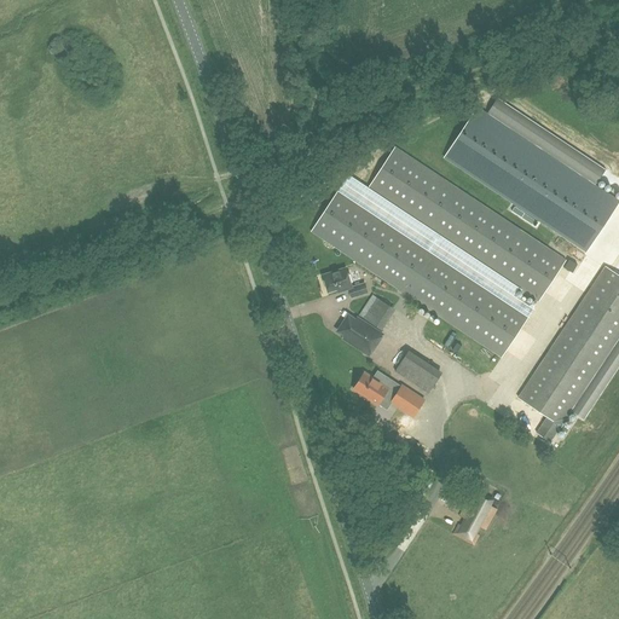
[(476,108),(445,157),(586,252),(618,202),(476,108)]
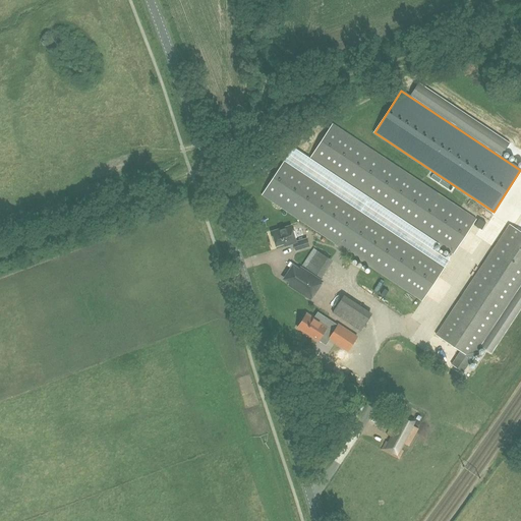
[(312,160),(453,253),(475,219),(338,127),(312,160)]
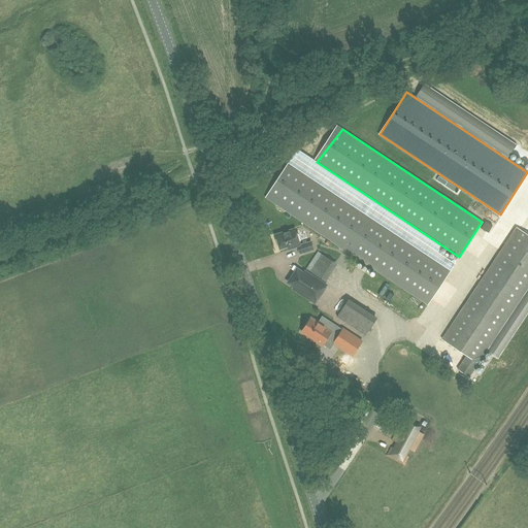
[(428,304),(451,270),(288,163),(265,197),(428,304)]
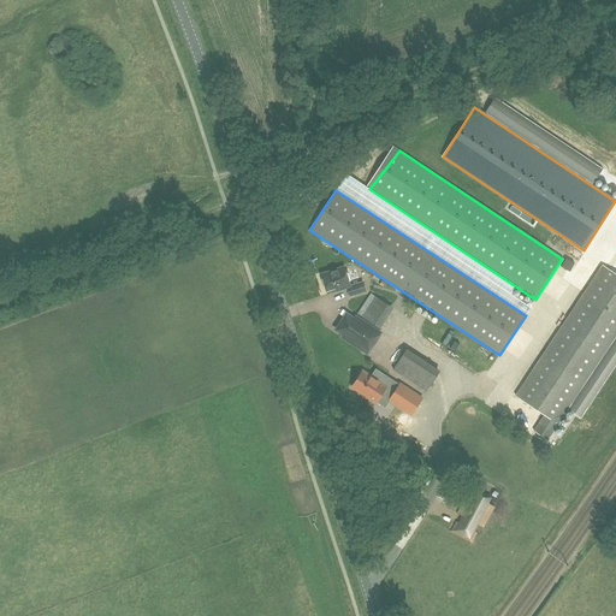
[(615,273),(602,265),(516,396),(545,415),(534,431),(548,439),(615,335),(615,273)]
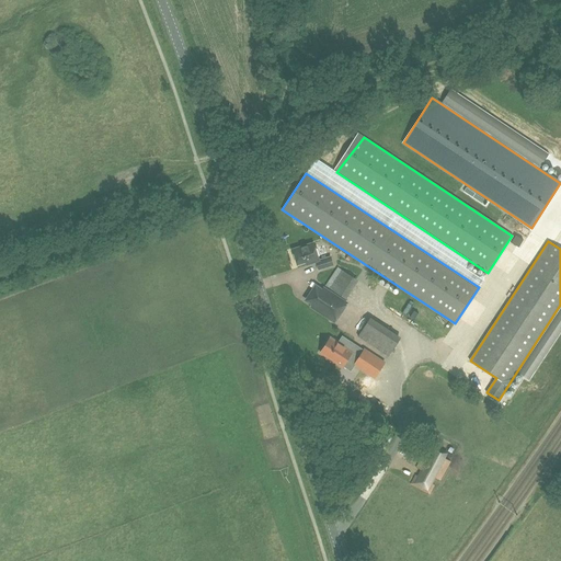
[(319,260),(313,242),(293,249),(297,265),(311,260),(312,263),(316,262),(319,270),(333,265),(330,256),(319,260)]
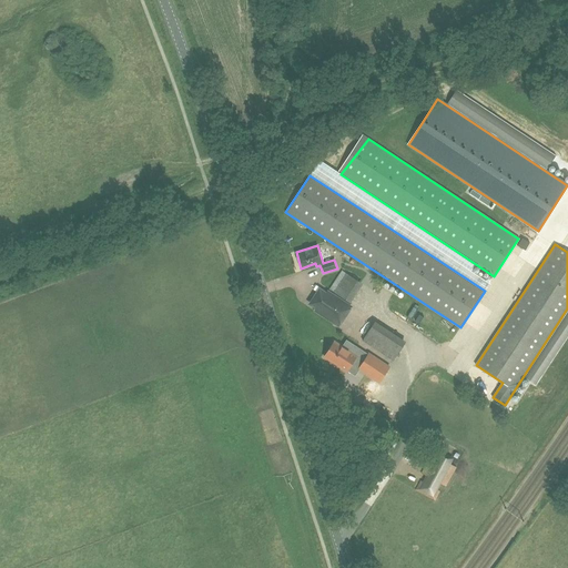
[(350,303),(363,284),(342,270),(328,288),(350,303)]
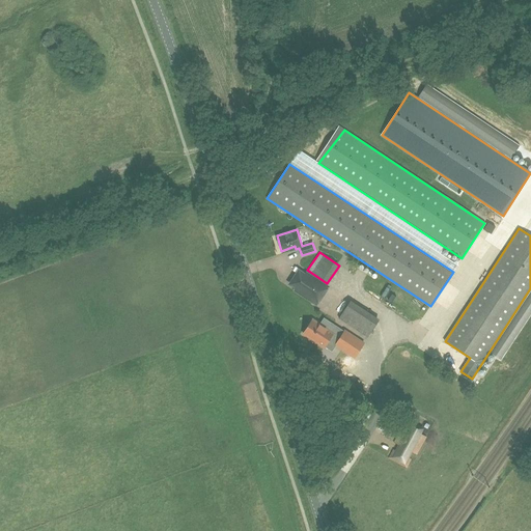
[(316,305),(329,286),(306,272),(295,290),(316,305)]
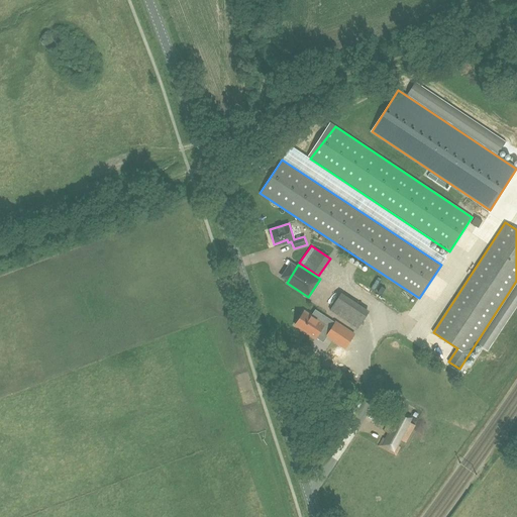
[(327,337),(345,349),(355,334),(335,321),(334,322),(331,328),(311,315),(304,310),(294,325),(315,339),(316,338),(320,332),(327,337)]
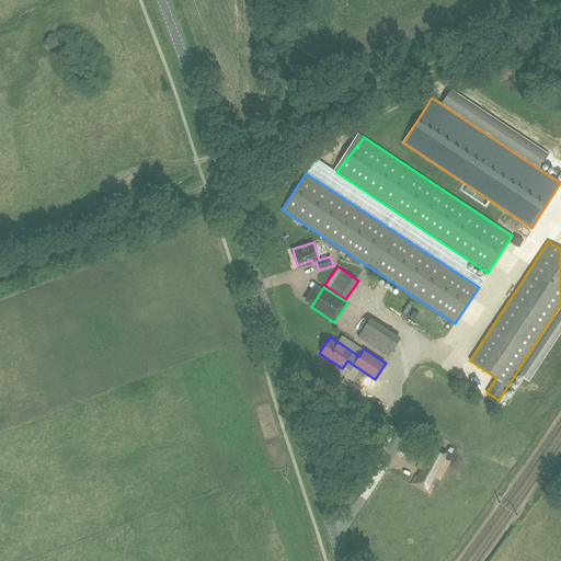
[(448,453),(435,445),(432,450),(426,448),(415,467),(421,470),(418,476),(415,474),(410,483),(430,494),(435,484),(433,483),(436,478),(441,481),(451,461),(445,458),(448,453)]
